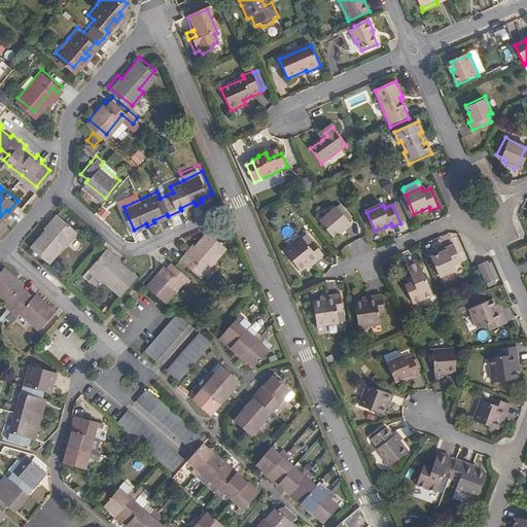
[(332,238),(341,232),(344,229),(346,231),(354,224),(340,207),(320,222),(332,238)]
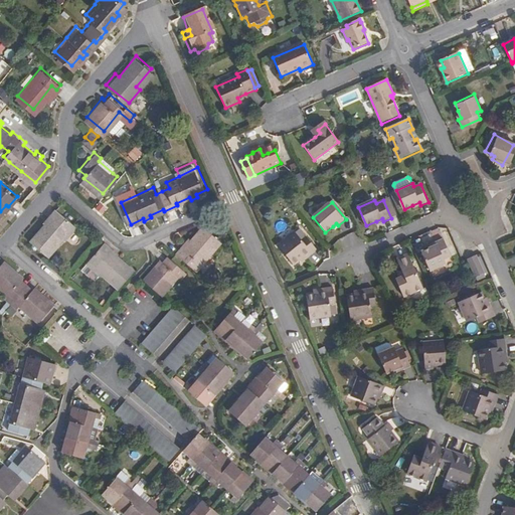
[(51,218),(34,240),(50,253),(64,236),(66,238),(78,223),(56,206),(48,215),(51,218)]
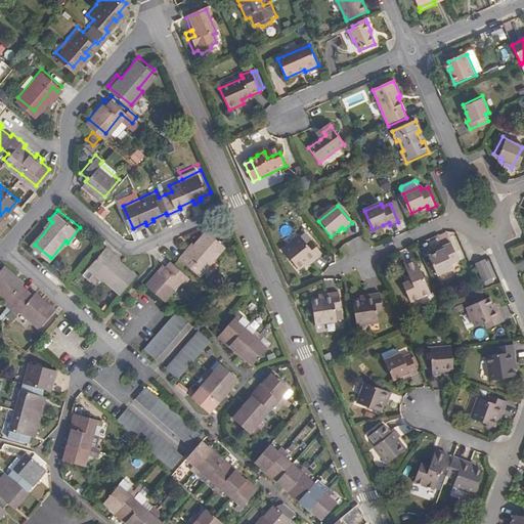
[(188,250),(183,256),(205,272),(228,243),(211,228),(191,252),(188,250)]
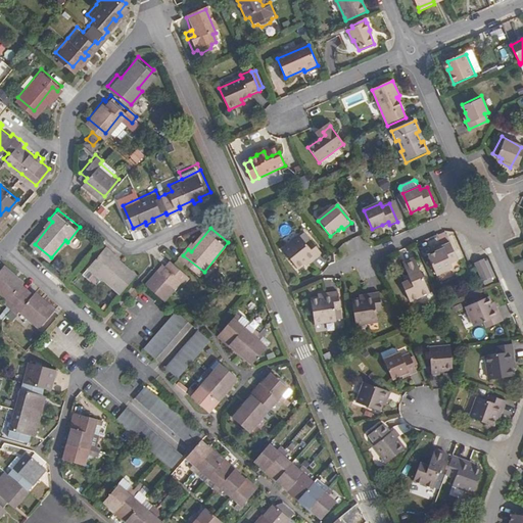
[(298,270),(305,264),(308,262),(311,264),(323,254),(312,240),(307,244),(300,236),(283,250),(298,270)]
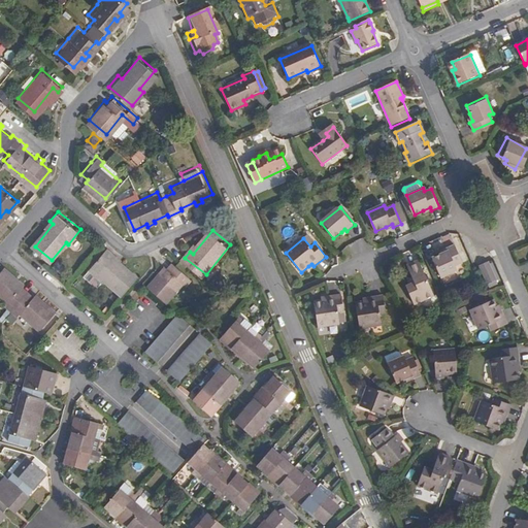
[(109,245),(92,267),(105,278),(106,276),(127,292),(139,275),(117,258),(120,254),(109,245)]
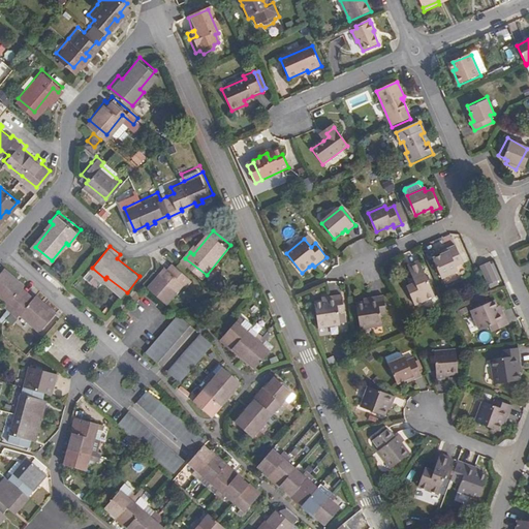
[(450,252),(443,254),(435,258),(443,278),(461,271),(459,267),(465,263),(457,246),(449,249),(450,252)]
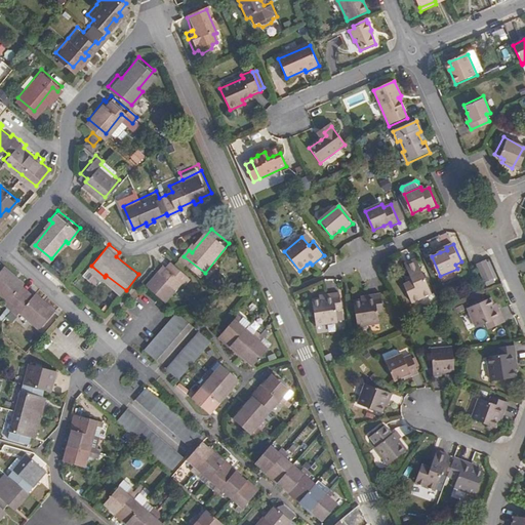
[(167,263),(152,283),(170,298),(187,278),(191,281),(195,276),(174,260),(171,266),(167,263)]
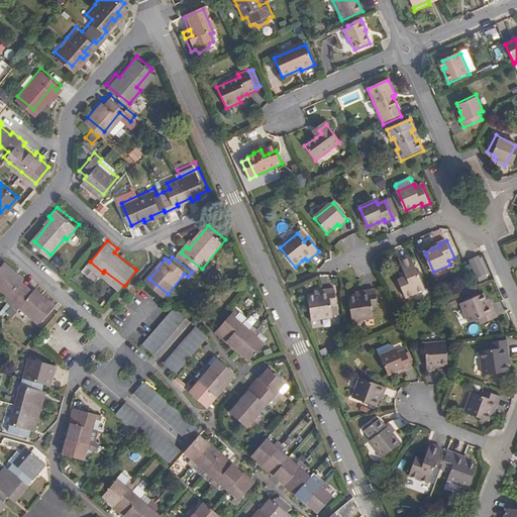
[(398,262),(403,273),(407,274),(409,277),(406,279),(398,282),(405,299),(425,291),(410,256),(398,262)]
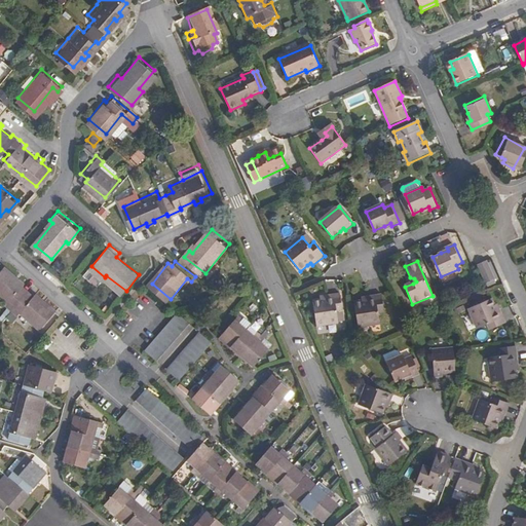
[(487,261),(477,265),(485,284),(495,279),(487,261)]
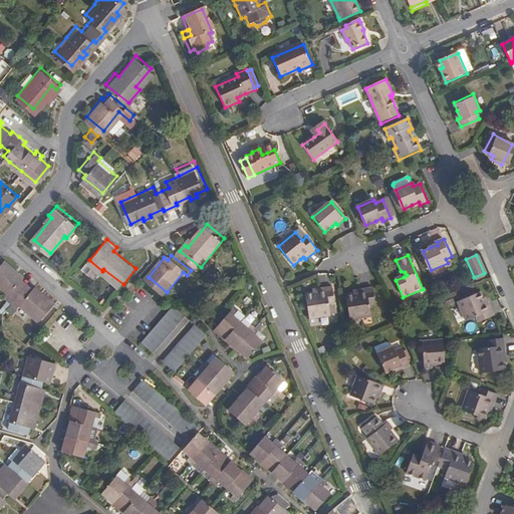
[(8,296),(14,301),(19,306),(22,302),(42,318),(56,301),(37,286),(35,288),(29,283),(23,278),(25,275),(6,260),(0,266),(0,283),(11,293),(8,296)]
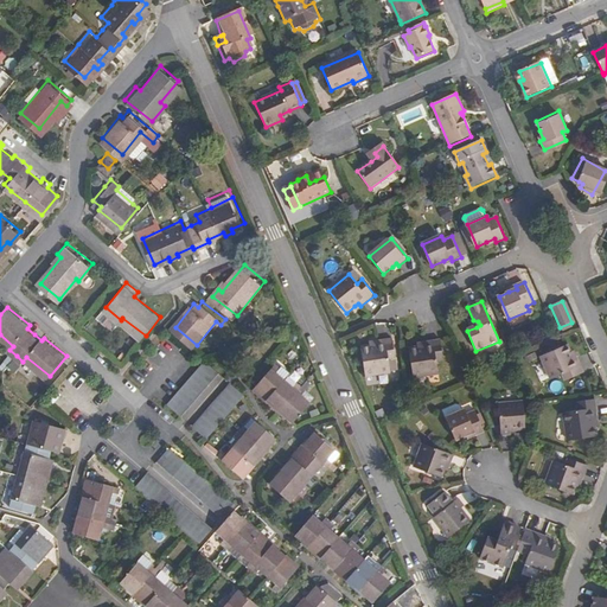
[(377,346),(372,347),(363,349),(366,377),(393,374),(390,362),(397,360),(395,340),(377,343),(377,346)]
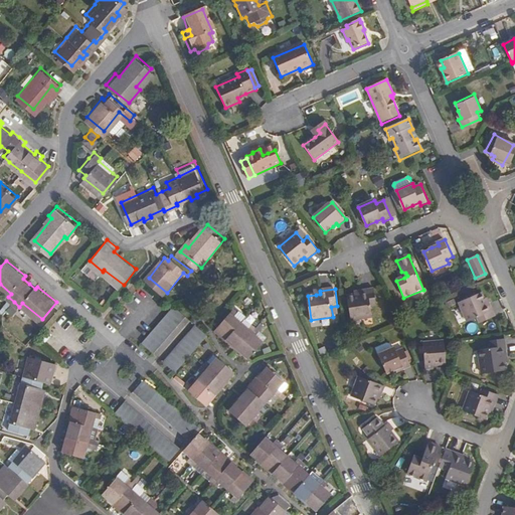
[(360,296),(355,296),(348,298),(351,321),(372,318),(371,308),(377,307),(374,290),(360,293),(360,296)]
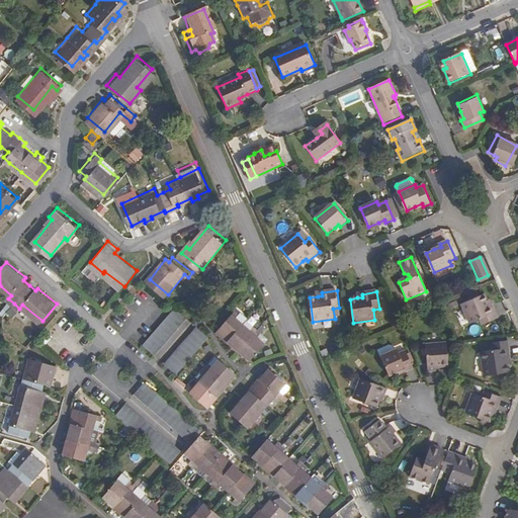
[(490,307),(487,301),(484,294),(462,305),(470,324),(480,320),(483,326),(499,319),(493,305),(490,307)]
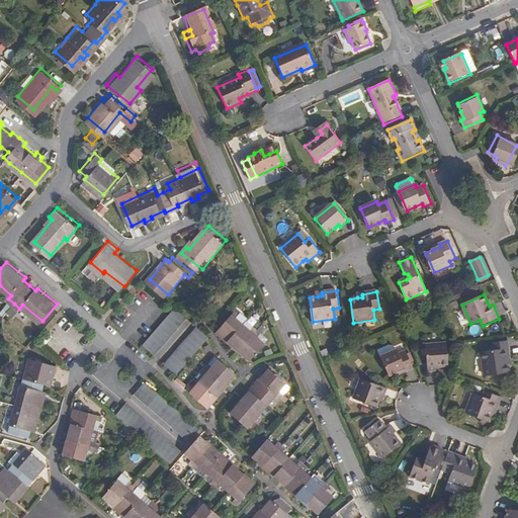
[(222,330),(256,358),(269,342),(263,337),(266,333),(269,329),(261,322),(257,326),(254,330),(246,323),(240,318),(243,314),(238,310),(222,330)]
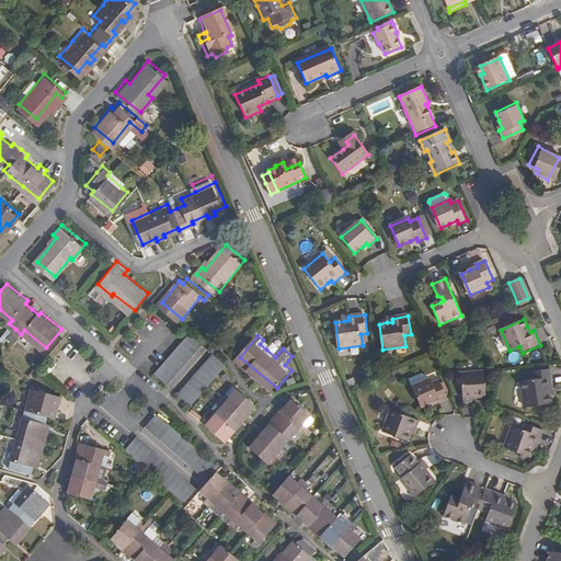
[(204,350),(190,338),(155,379),(170,391),(204,350)]
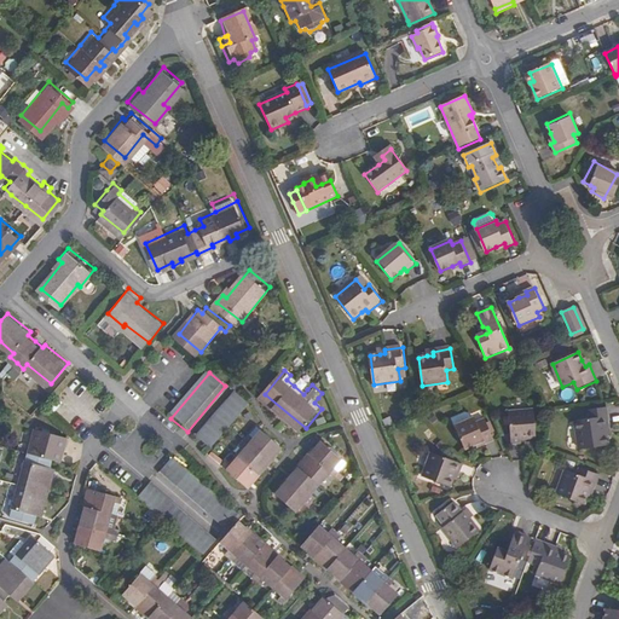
[(299,381),(290,375),(287,380),(294,386),(299,381)]
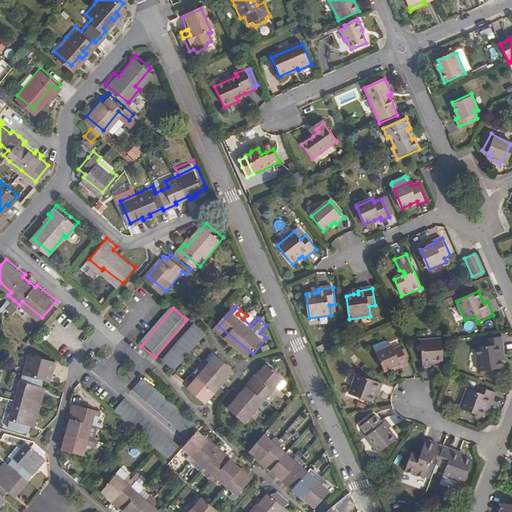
[(254,322),(247,315),(243,319),(251,326),(254,322)]
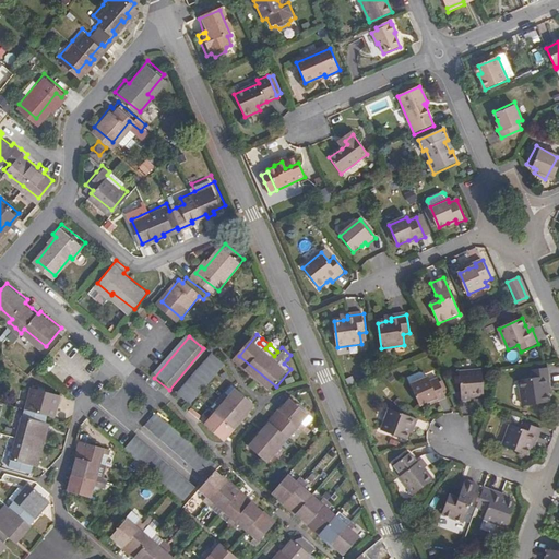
[(210,353),(177,394),(191,406),(224,365),(210,353)]
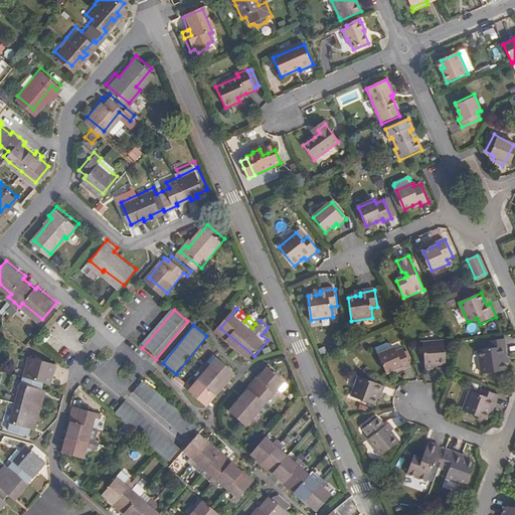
[(271,336),(265,331),(262,335),(268,340),(271,336)]
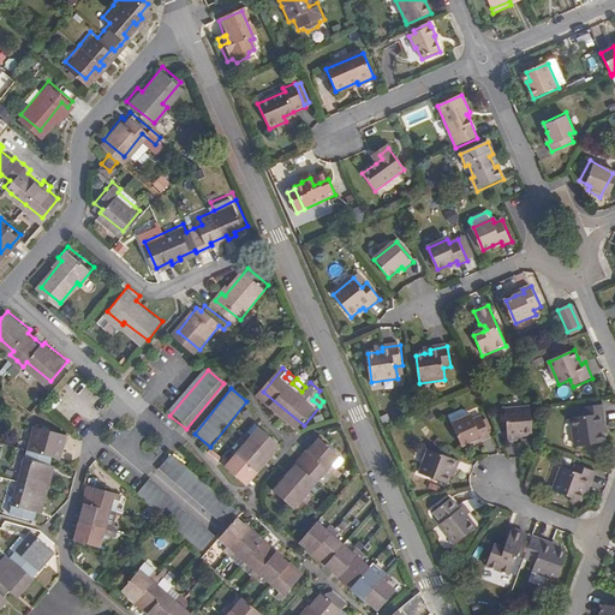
[(603,443),(602,433),(601,427),(605,427),(603,406),(586,408),(587,417),(572,419),(575,447),(603,443)]
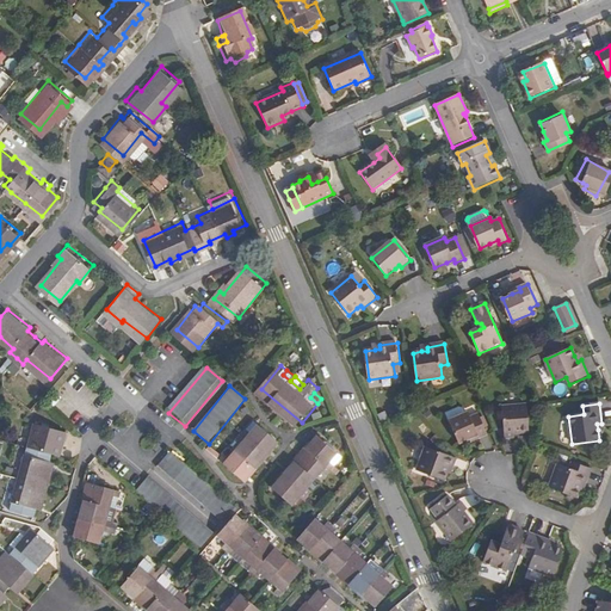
[(528,406),(501,407),(504,436),(514,436),(514,430),(529,429),(528,406)]
